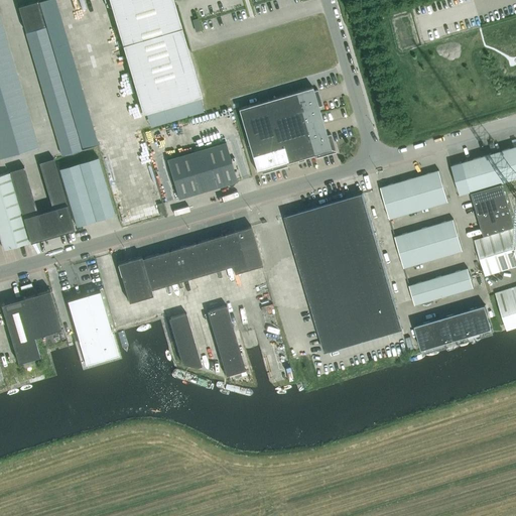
[(18,6),(25,31),(44,25),(37,0),(18,6)]
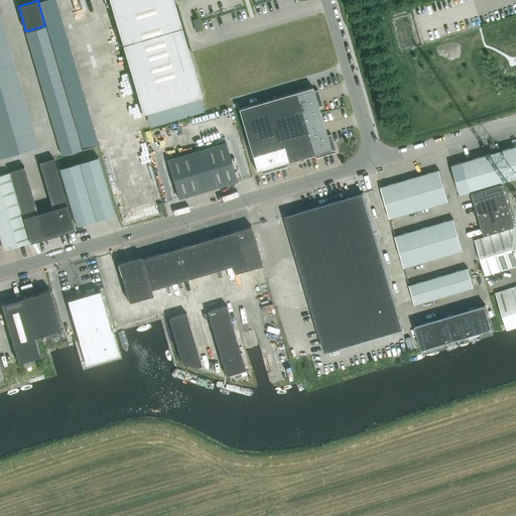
[(109,0),(142,112),(146,111),(200,95),(202,95),(172,0),(109,0)]
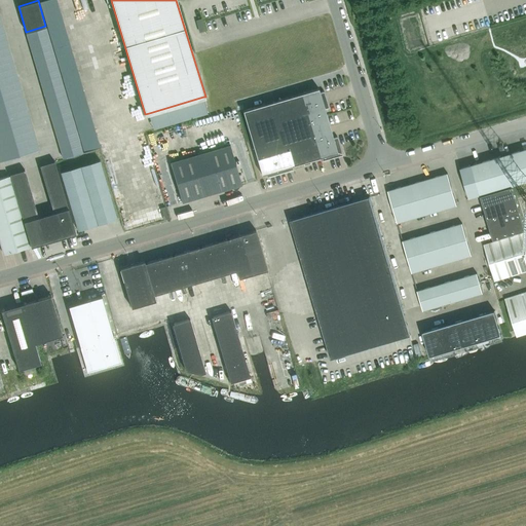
[(205,32),(201,20),(195,22),(199,34),(205,32)]
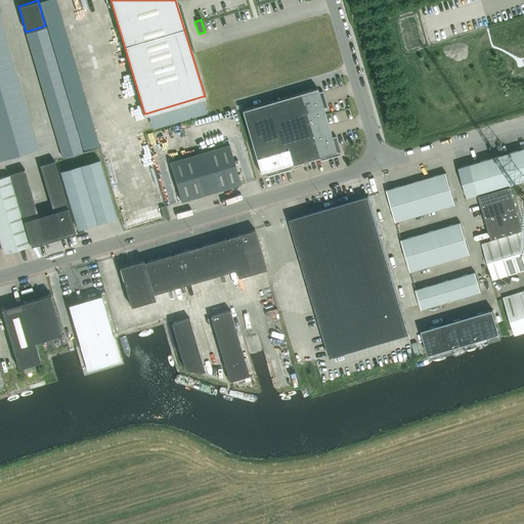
[(46,28),(26,33),(28,40),(48,34),(46,28)]
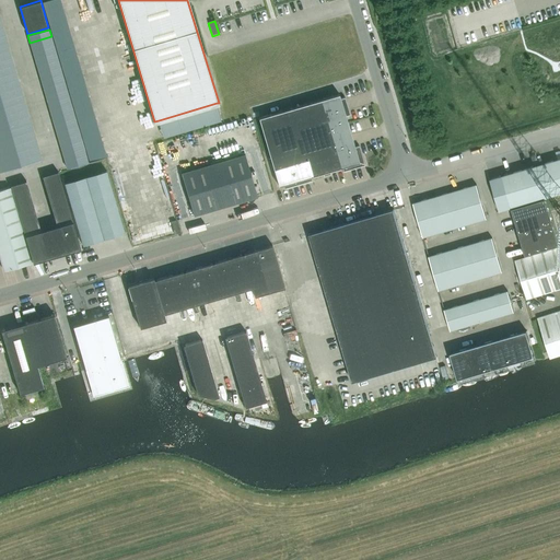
[(51,36),(30,43),(32,50),(54,44),(51,36)]
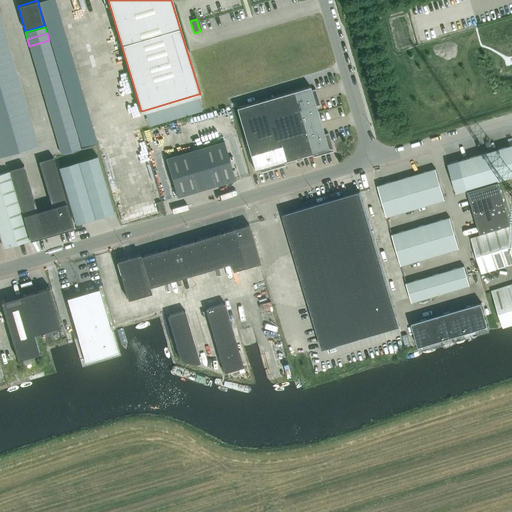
[(6,38),(0,40),(0,47),(8,45),(6,38)]
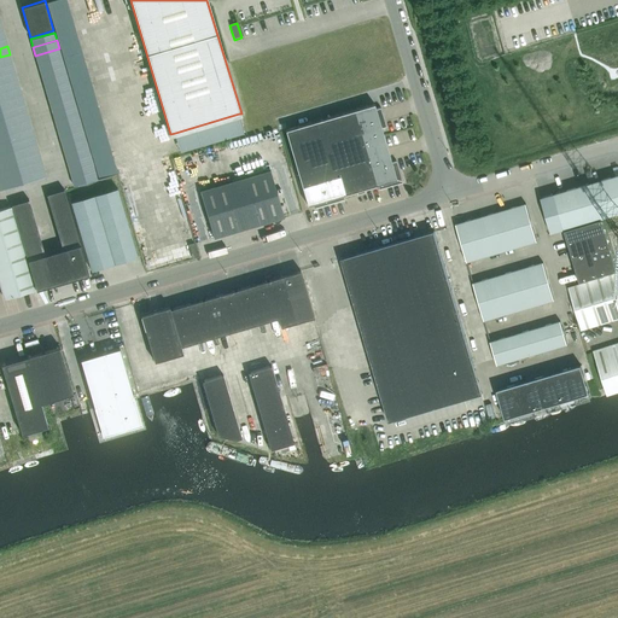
[(59,48),(35,56),(38,64),(62,57),(59,48)]
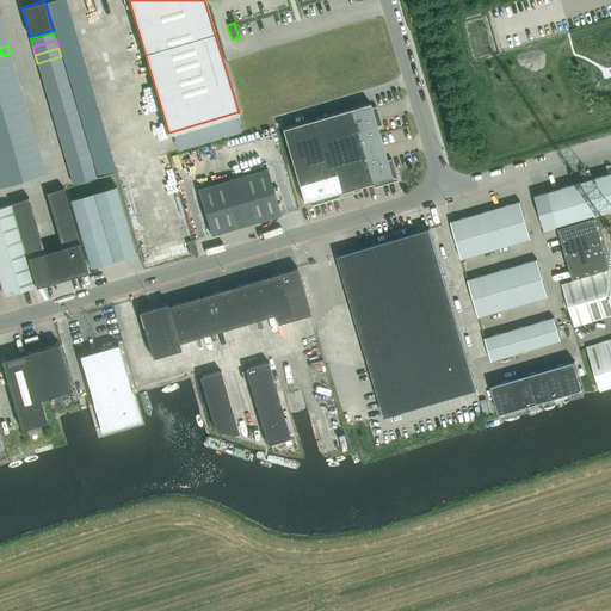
[(10,54),(0,56),(0,65),(12,62),(10,54)]
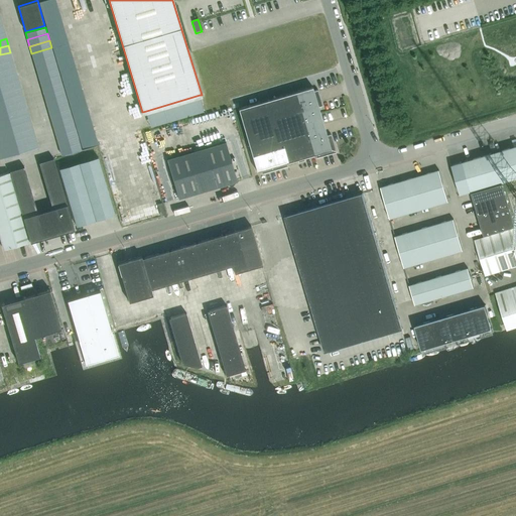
[(51,47),(31,53),(33,59),(53,54),(51,47)]
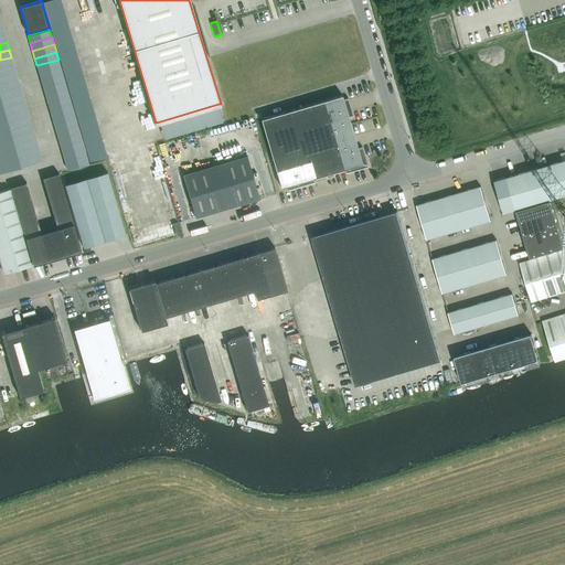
[(11,57),(0,60),(0,67),(13,64),(11,57)]
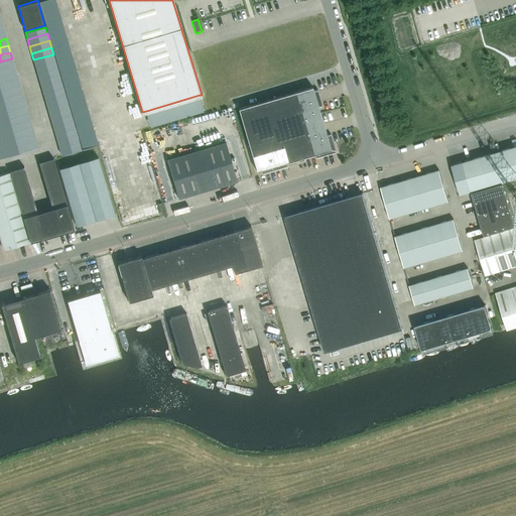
[(53,54),(33,59),(35,67),(55,60),(53,54)]
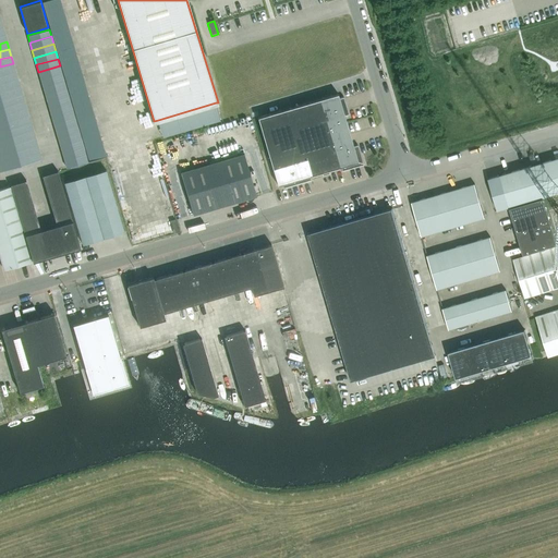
[(13,63),(0,67),(0,75),(15,71),(13,63)]
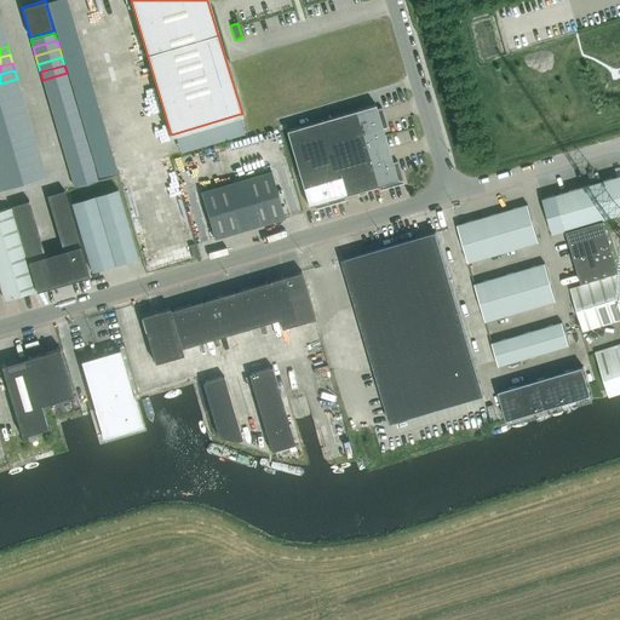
[(67,73),(42,80),(45,89),(69,81),(67,73)]
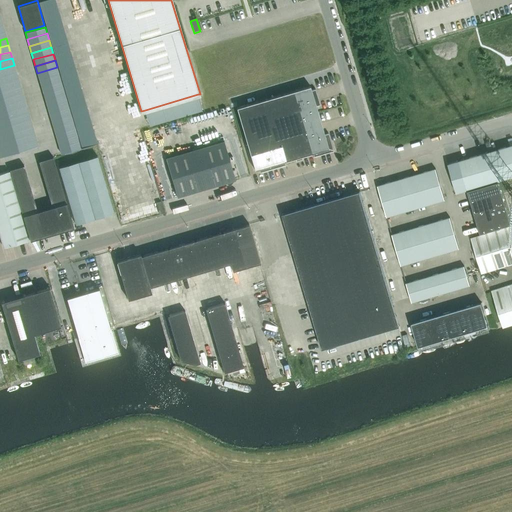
[(14,65),(0,69),(0,76),(16,72),(14,65)]
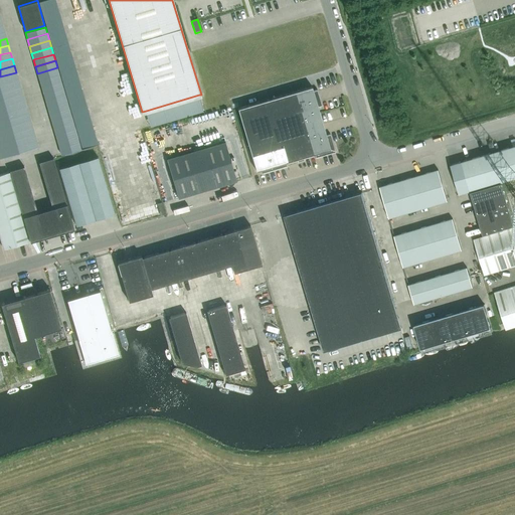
[(57,67),(37,73),(39,80),(59,74),(57,67)]
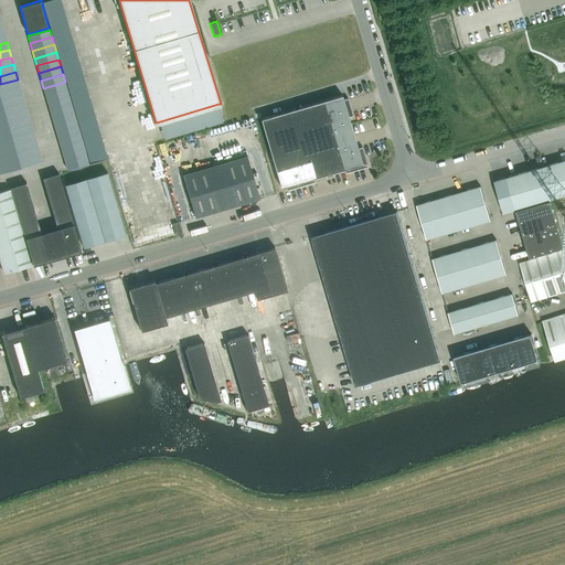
[(18,80),(0,84),(0,92),(20,87),(18,80)]
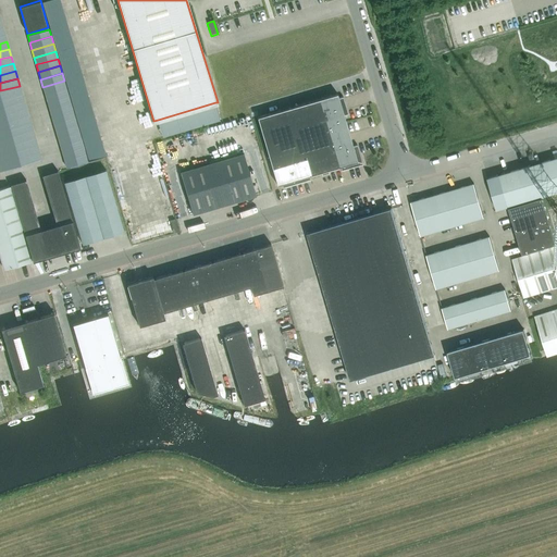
[(64,81),(42,87),(45,94),(66,88),(64,81)]
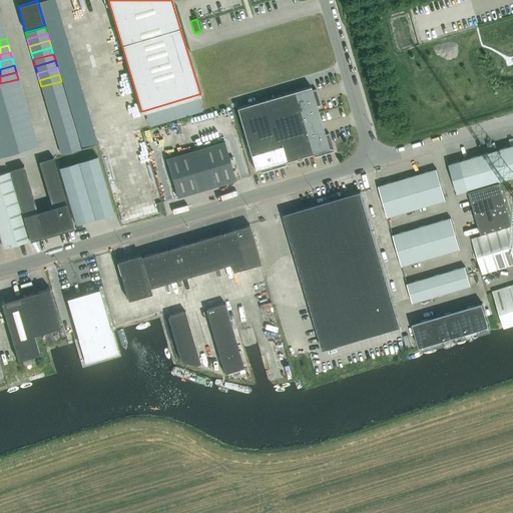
[(18,79),(0,83),(0,88),(1,91),(20,85),(18,79)]
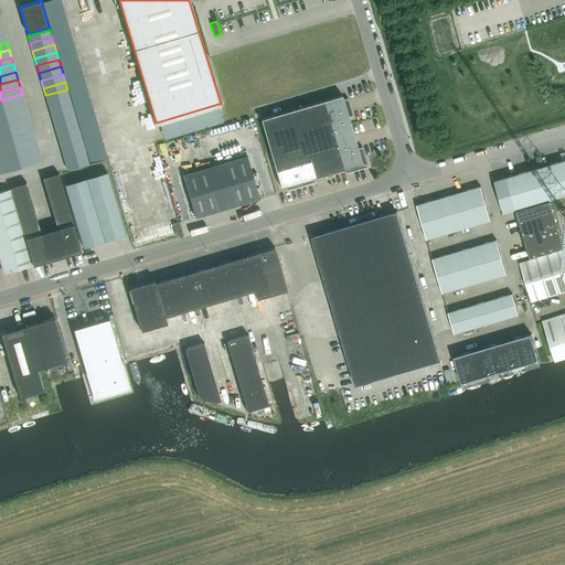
[(67,89),(45,95),(48,103),(70,96),(67,89)]
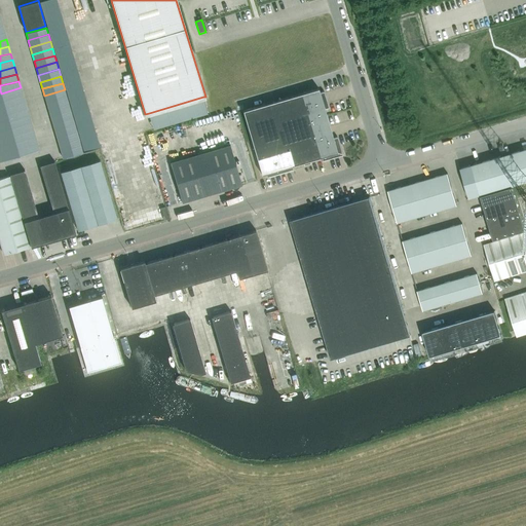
[(21,87),(1,94),(3,101),(23,95),(21,87)]
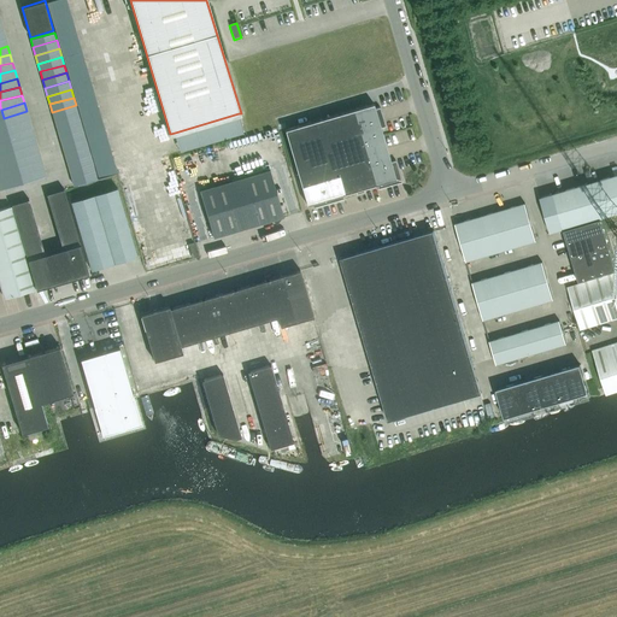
[(285,129),(307,205),(311,203),(313,207),(344,199),(342,194),(376,184),(377,189),(401,182),(395,159),(391,162),(381,128),(386,127),(380,106),(375,109),(374,104),(285,129)]
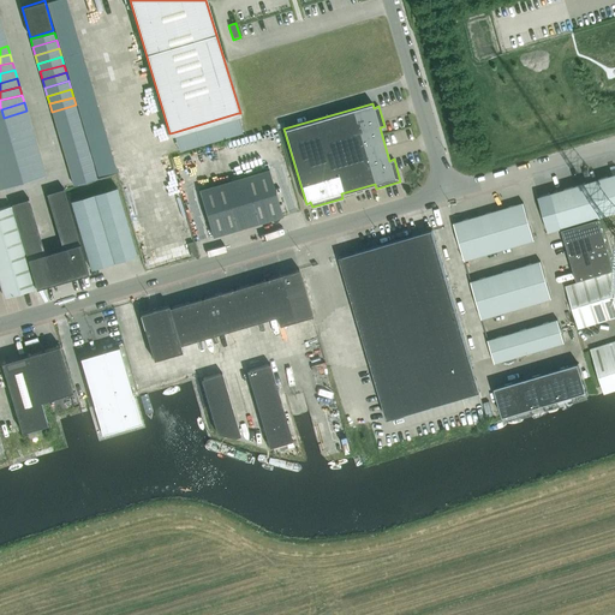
[(76,105),(52,112),(54,120),(78,113),(76,105)]
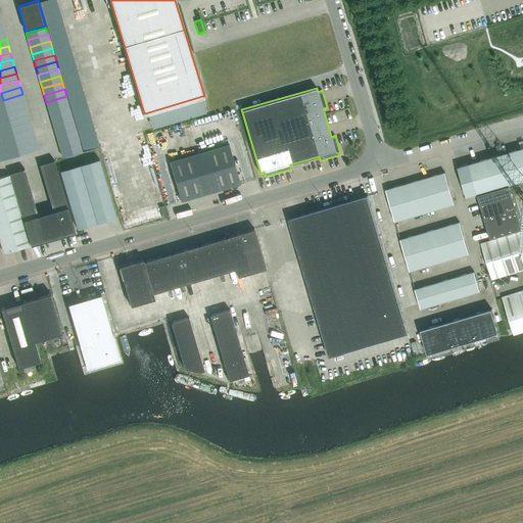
[(22,94),(3,100),(5,107),(25,101),(22,94)]
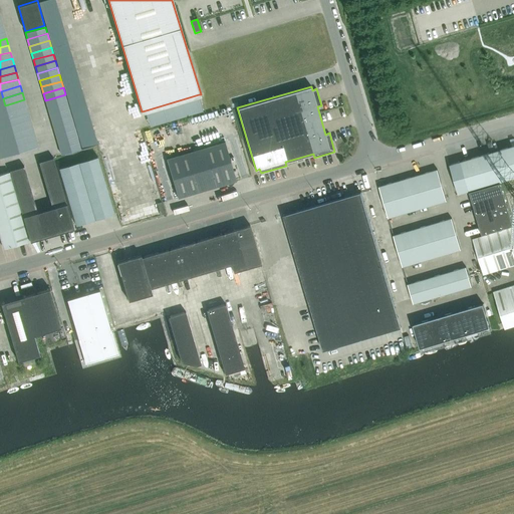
[(65,94),(45,100),(47,106),(67,101),(65,94)]
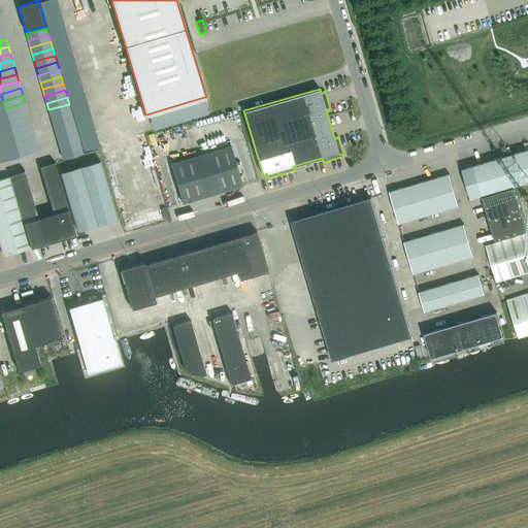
[(25,102),(5,108),(7,114),(27,109),(25,102)]
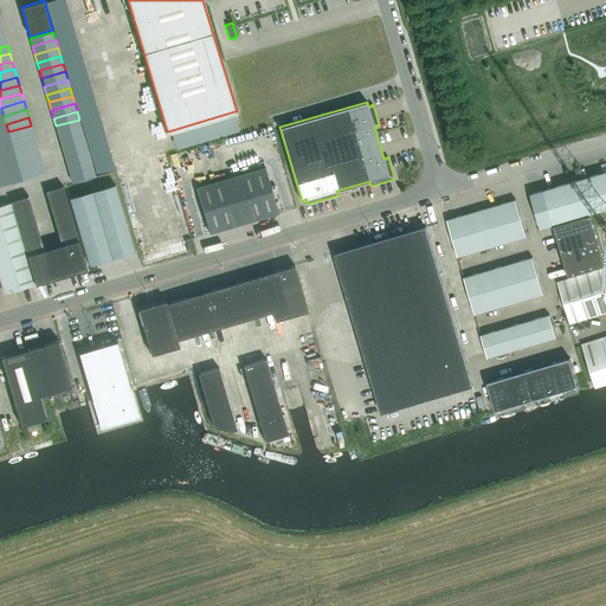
[(79,120),(56,126),(58,134),(82,127),(79,120)]
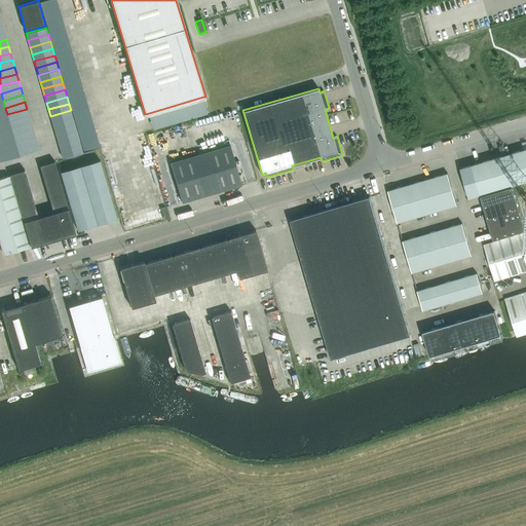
[(27,109),(7,114),(9,121),(29,115),(27,109)]
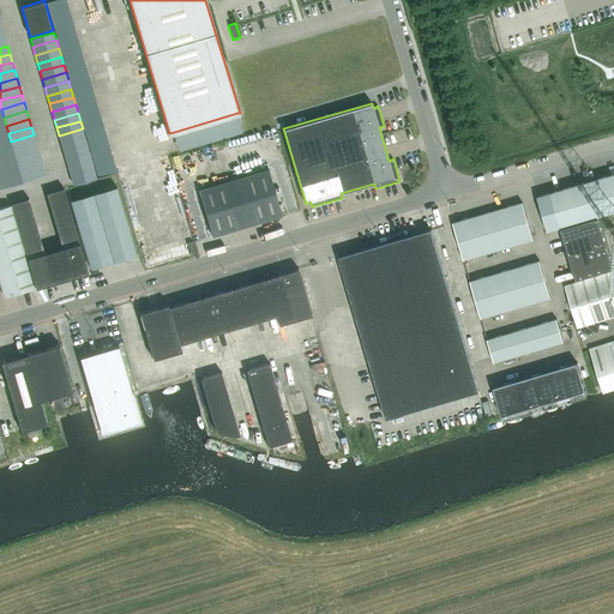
[(83,128),(59,136),(61,144),(85,137),(83,128)]
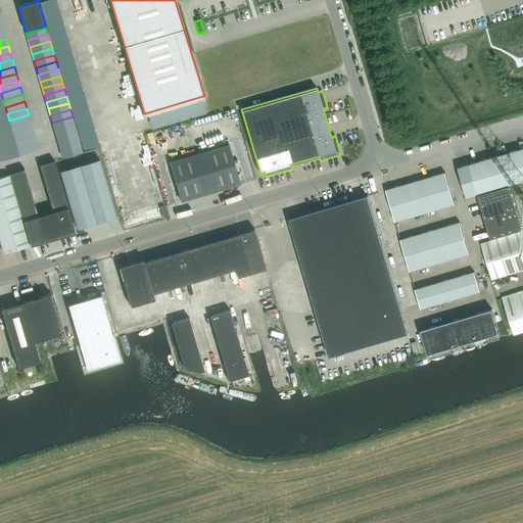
[(7,113),(0,115),(0,123),(9,121),(7,113)]
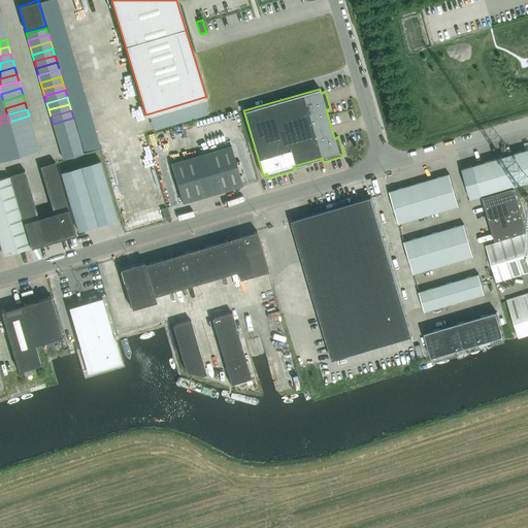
[(29,116),(9,122),(11,129),(31,123),(29,116)]
